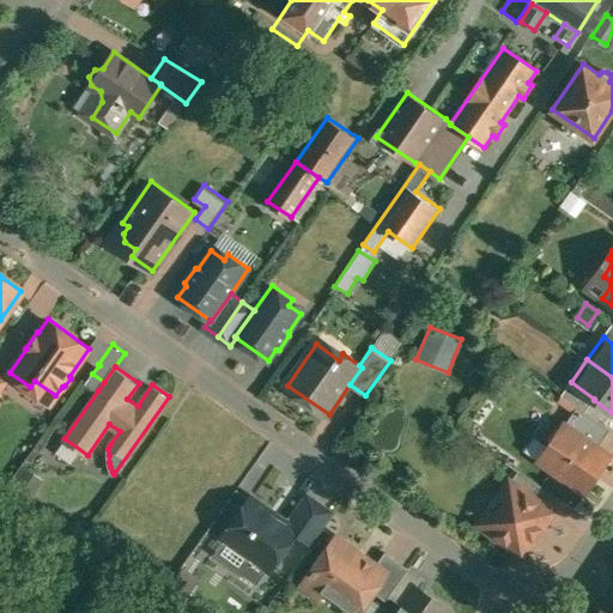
[(104,382),(92,374),(86,382),(98,390),(104,382)]
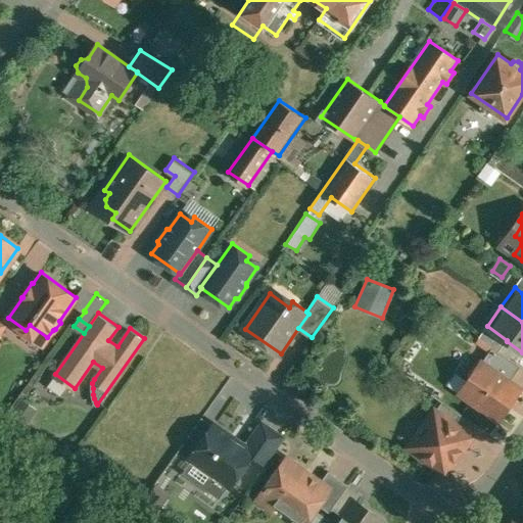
[(507,340),(487,326),(479,337),(492,347),(500,351),(507,341),(507,340)]
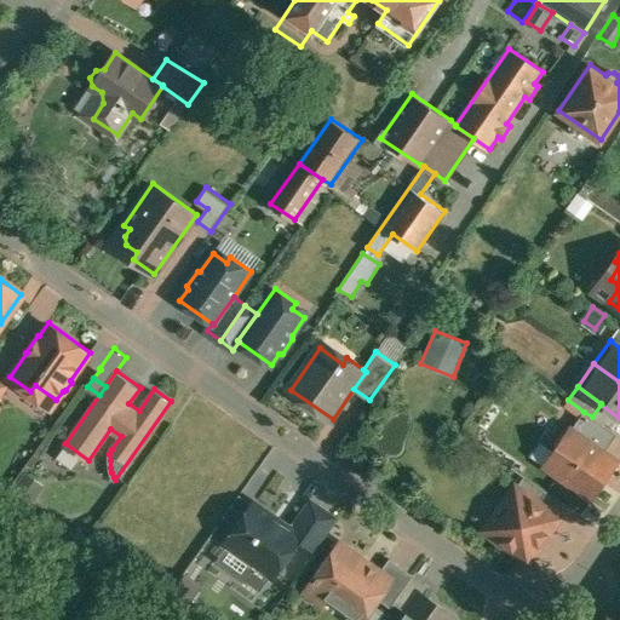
[(592,417),(584,412),(572,429),(604,453),(618,435),(592,417)]
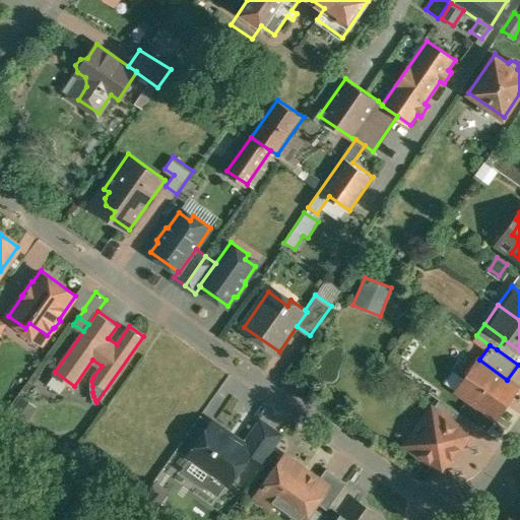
[(479,360),(477,363),(471,364),(465,373),(466,378),(470,381),(462,392),(497,416),(517,386),(507,380),(479,360)]
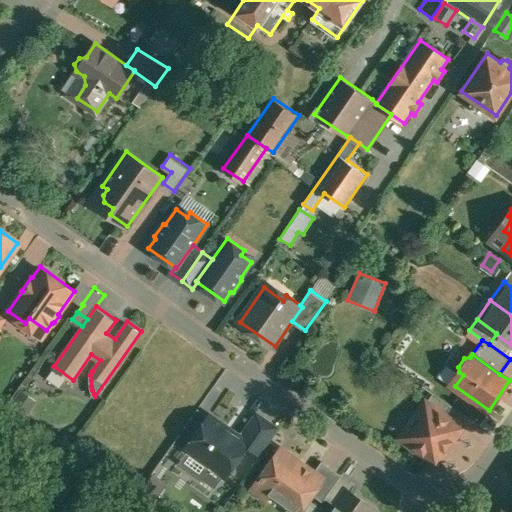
[(452,405),(434,392),(427,402),(445,415),(452,405)]
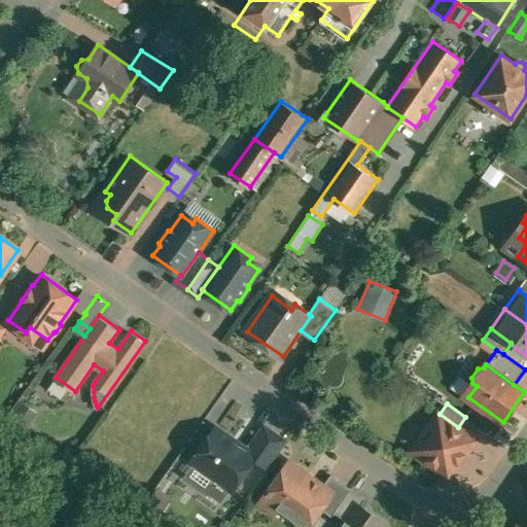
[(440,414),(438,414),(426,431),(427,441),(421,449),(423,457),(449,476),(476,440),(458,427),(440,414)]
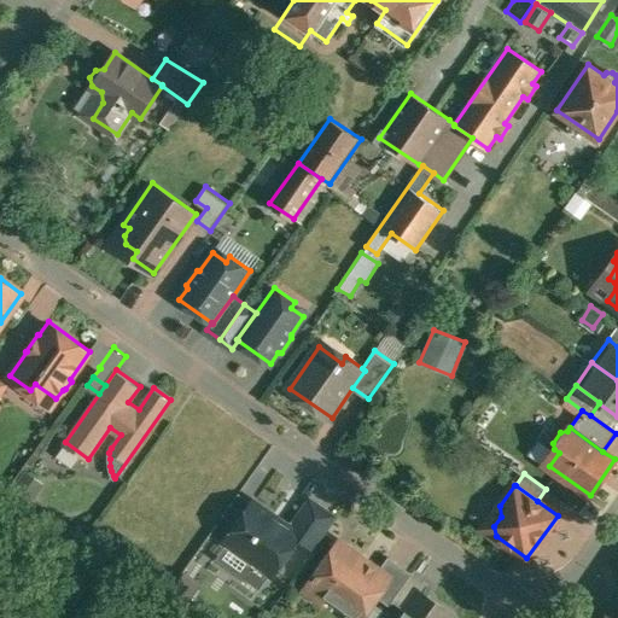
[(336,517),(312,500),(292,528),(301,532),(298,535),(314,546),(336,517)]
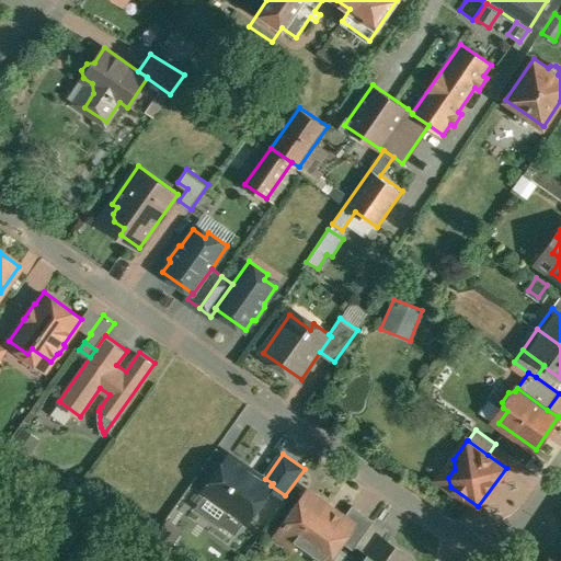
[(265,479),(231,455),(206,491),(231,508),(247,519),(271,485),(273,483),(265,479)]
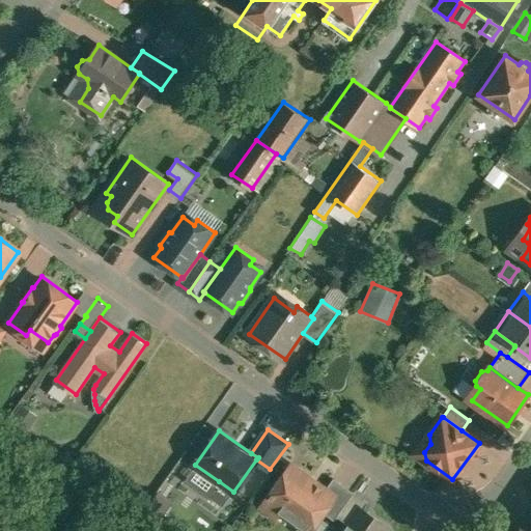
[(327,488),(291,464),(261,506),(277,518),(283,507),(312,527),(308,530),(307,530),(310,530),(325,511),(336,496),(327,488)]
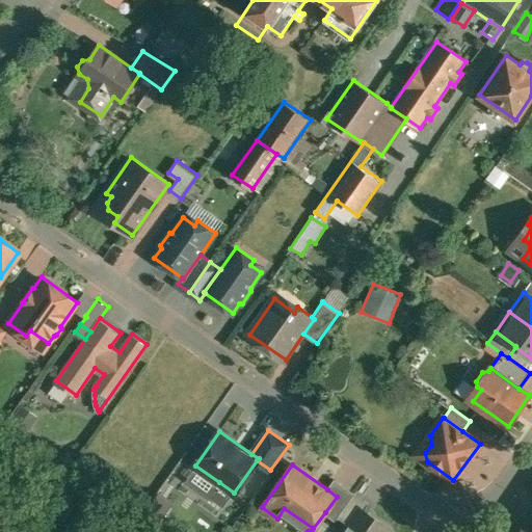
[(355,493),(336,478),(327,489),(337,497),(325,512),(336,520),(339,515),(355,493)]
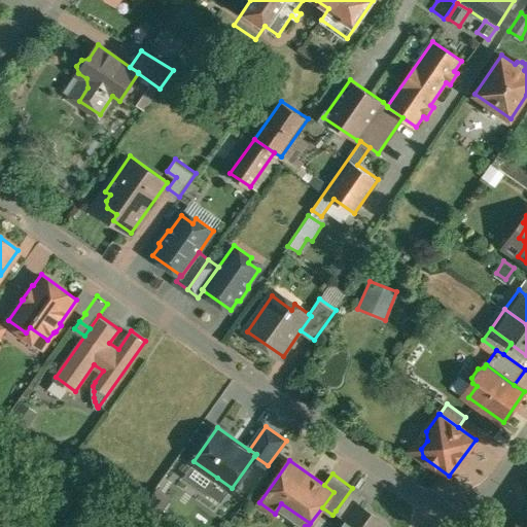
[(217,478),(208,491),(221,501),(232,488),(217,478)]
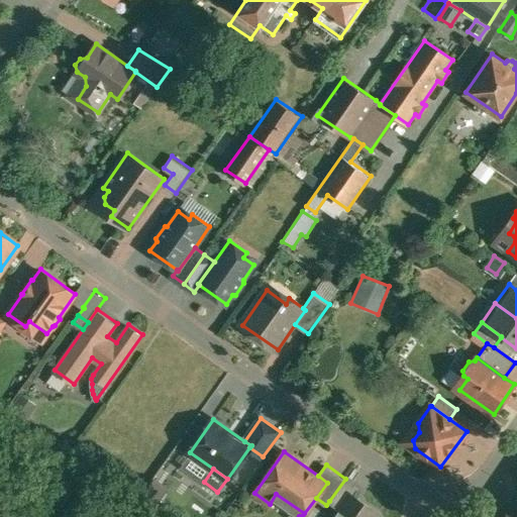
[(345,479),(329,501),(339,509),(351,493),(354,495),(359,489),(345,479)]
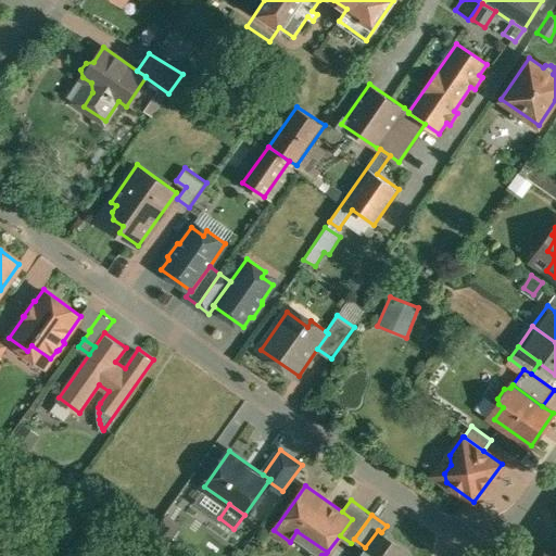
[(365,547),(358,555),(403,555),(407,551),(381,532),(378,530),(365,547)]
